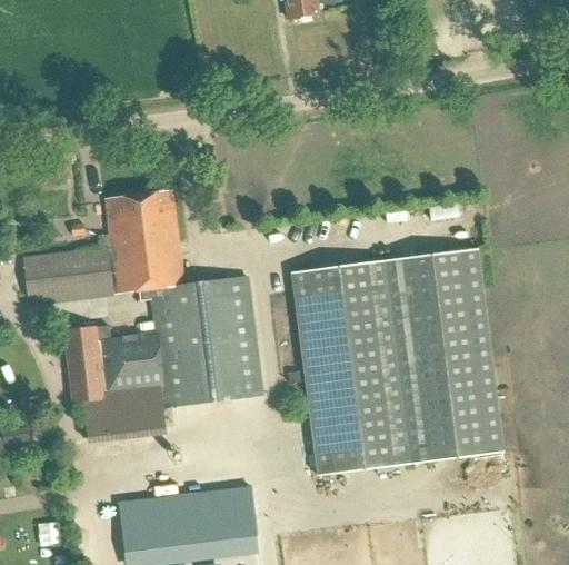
[(283,0),(287,20),(317,16),(315,0),(283,0)]
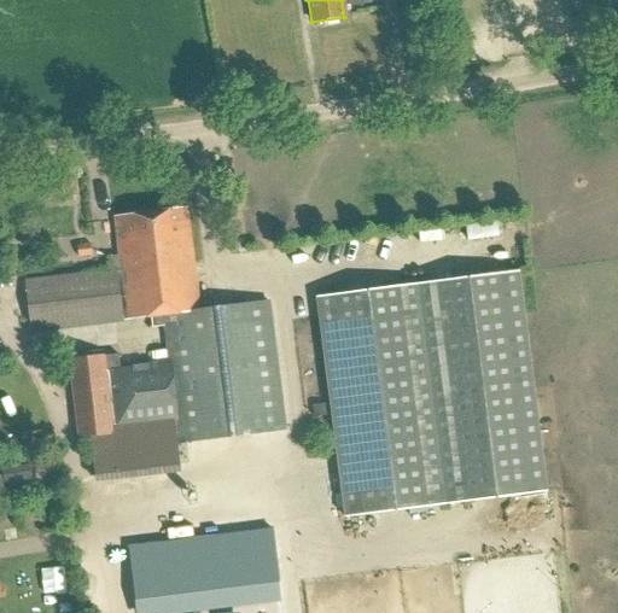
[(108,251),(109,266),(109,268),(24,278),(31,328),(151,314),(152,325),(165,323),(169,358),(132,363),(132,366),(120,367),(120,365),(74,371),(81,433),(82,433),(83,443),(92,442),(94,472),(180,462),(178,436),(175,420),(178,420),(180,436),(285,424),(269,297),(200,305),(187,204),(116,212),(120,250),(108,251)]
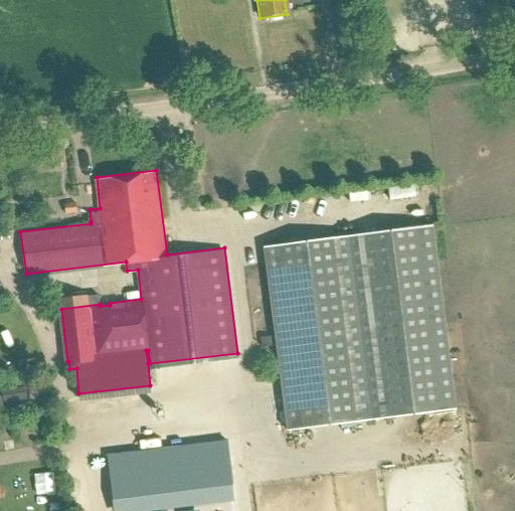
[(264,244),(287,429),(456,406),(432,223),(264,244)]
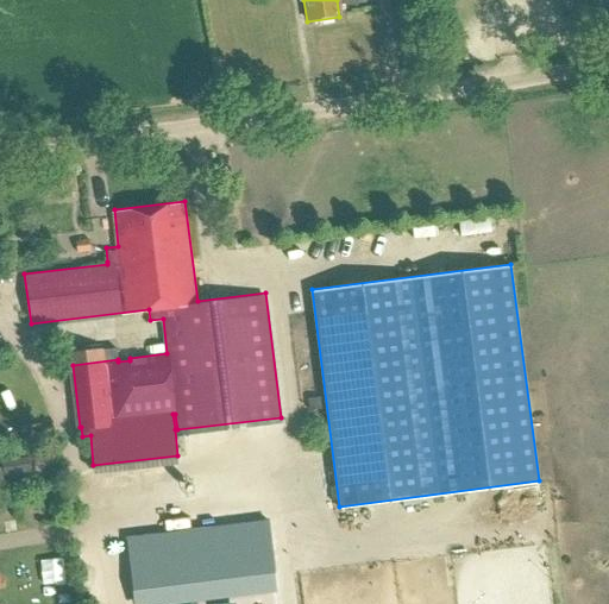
[(2,459),(5,472),(27,469),(25,455),(2,459)]
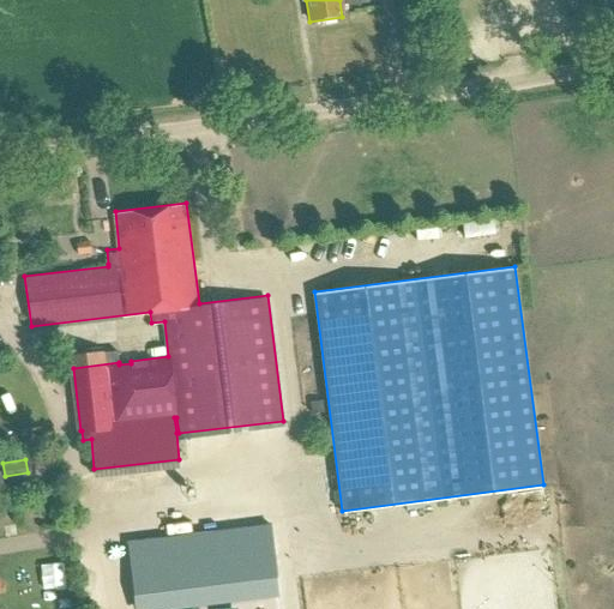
[(43,496),(46,511),(68,507),(66,493),(43,496)]
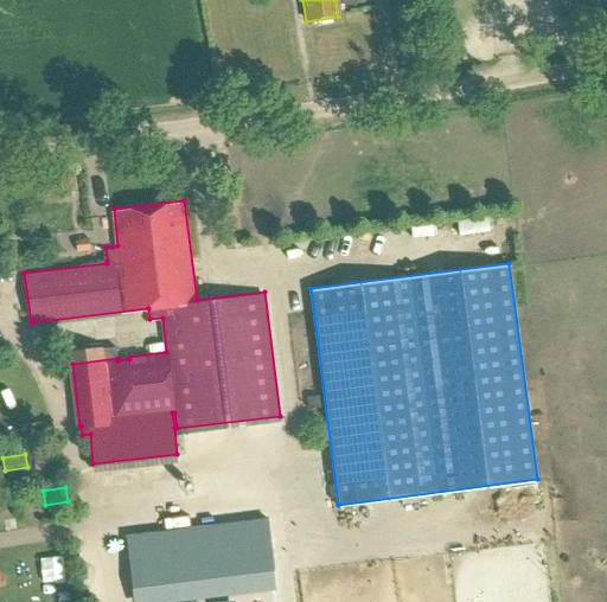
[(267,516),(126,533),(133,587),(185,581),(186,590),(223,586),(221,576),(274,569),(267,516)]
